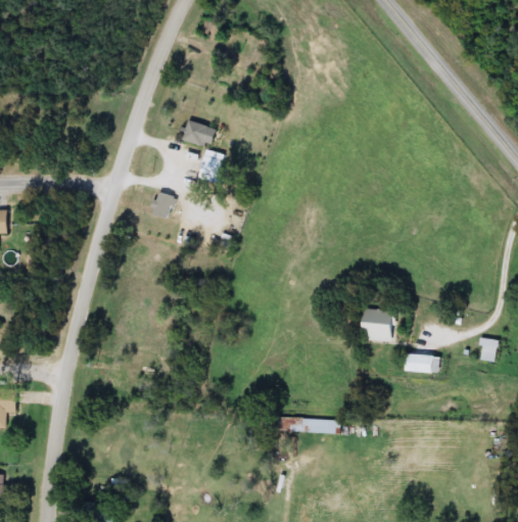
[(179,138),(187,120),(208,129),(200,147),(179,138)]
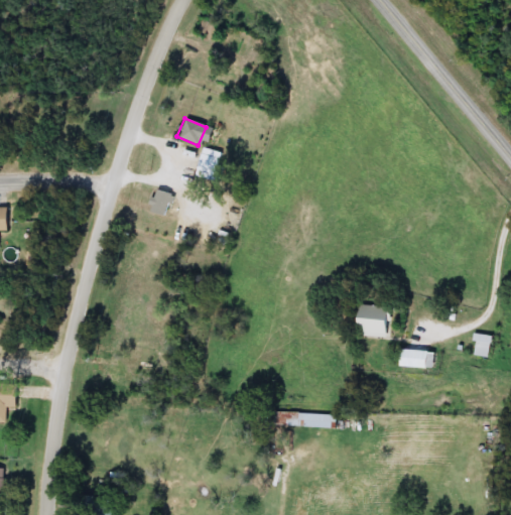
[(214,174),(195,170),(200,153),(219,157),(214,174)]
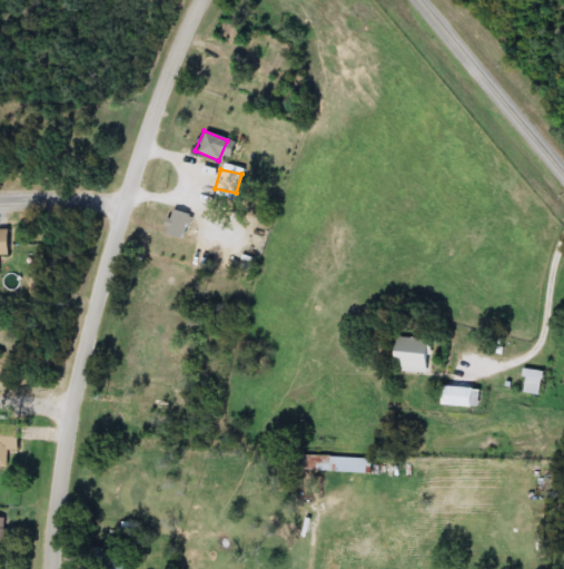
[(179,239),(160,233),(168,208),(188,215),(179,239)]
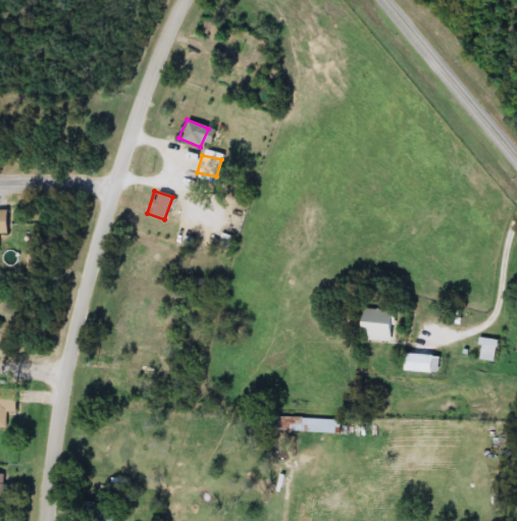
[(395,343),(364,340),(367,308),(398,311),(395,343)]
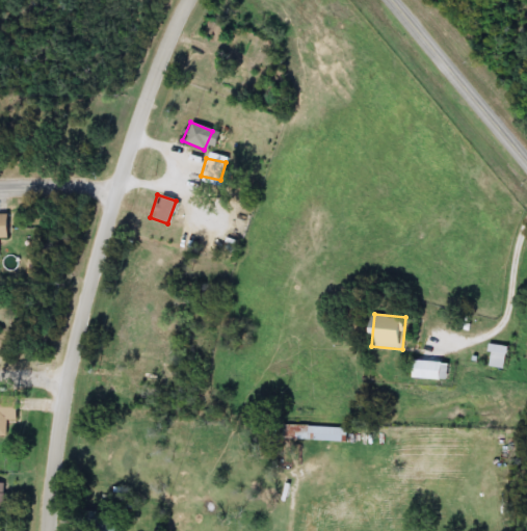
[(506,345),(504,368),(486,367),(489,344),(506,345)]
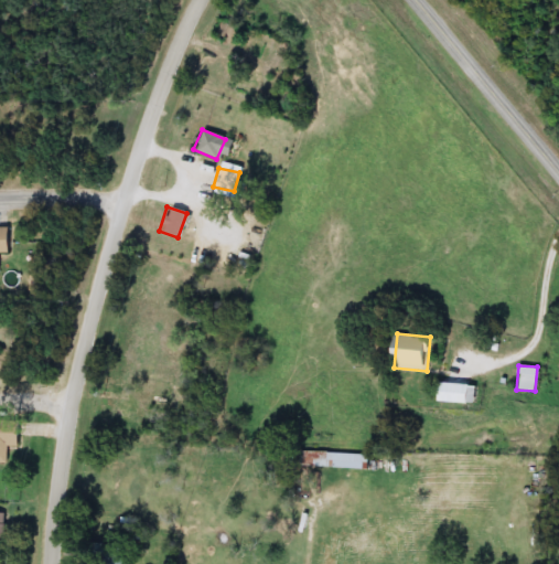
[(438,402),(439,383),(475,384),(474,403),(438,402)]
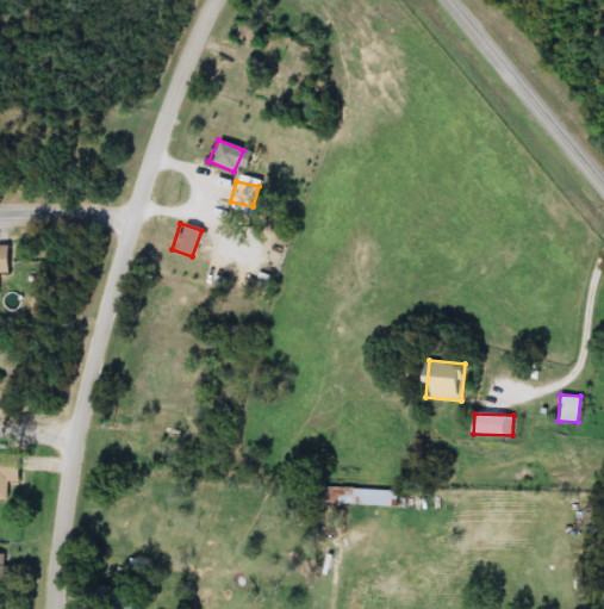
[(2,502),(0,501),(0,459),(20,465),(16,483),(8,480),(2,502)]
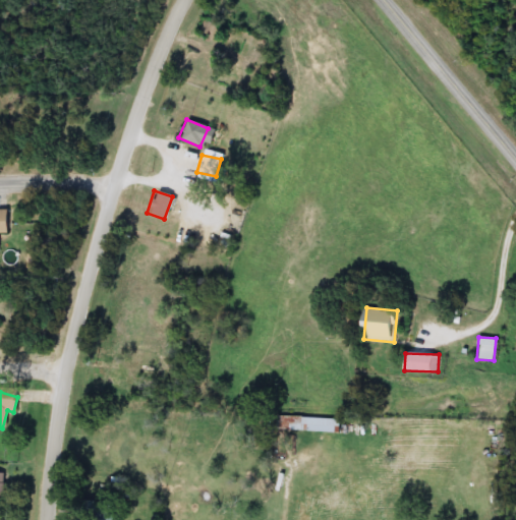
[(300,418),(337,418),(337,430),(300,430),(300,418)]
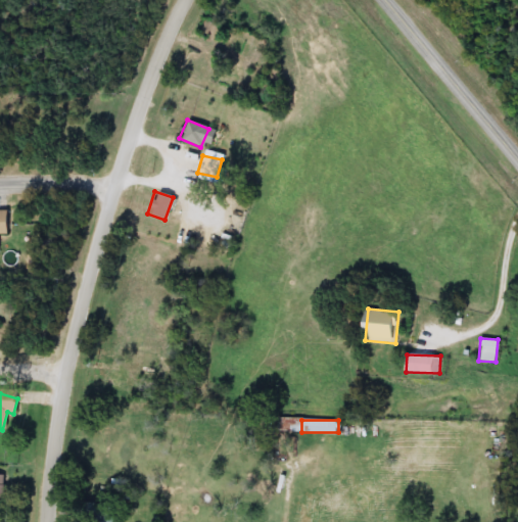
All buildings are outlined.
